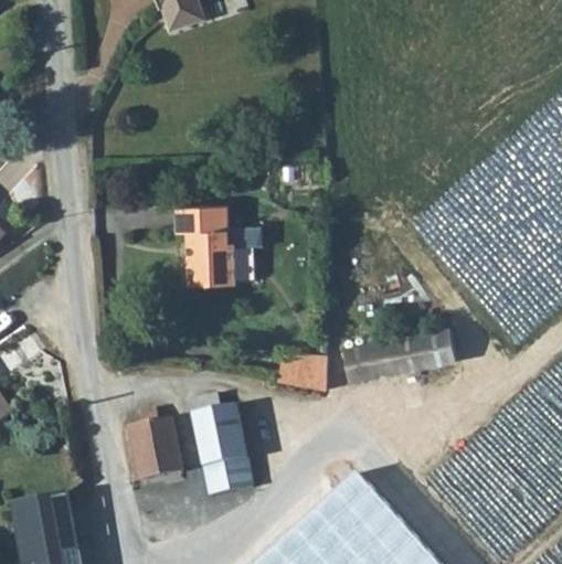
[(156,0),(158,6),(162,3),(170,28),(202,18),(197,0),(156,0)]
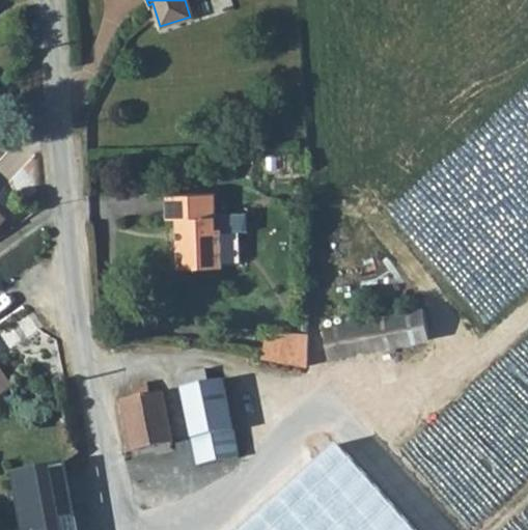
[(527,80),(385,203),(480,314),(527,273),(527,80)]
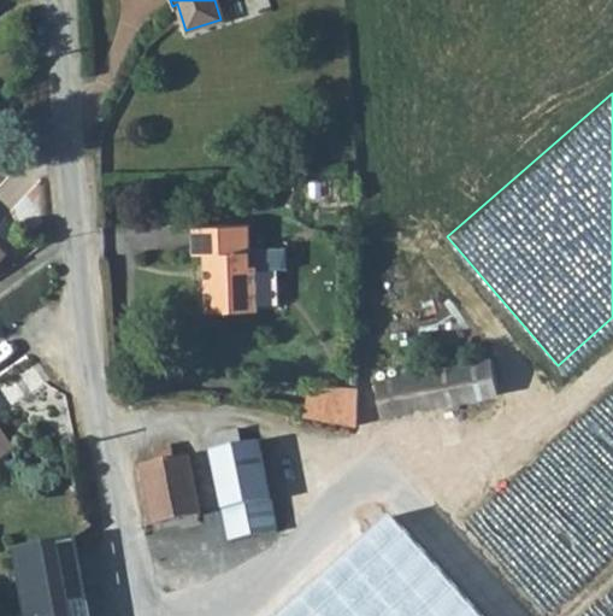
[(245,224),(190,228),(190,254),(206,253),(207,276),(201,277),(204,310),(254,309),(252,264),(247,264),(245,224)]
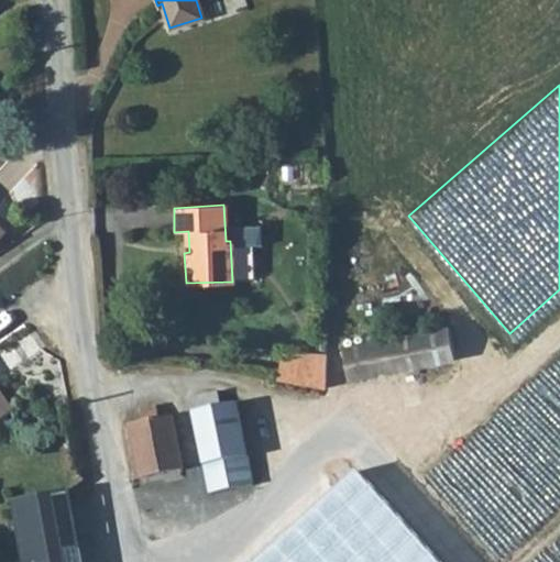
[(453,357),(447,326),(340,348),(347,381),(453,357)]
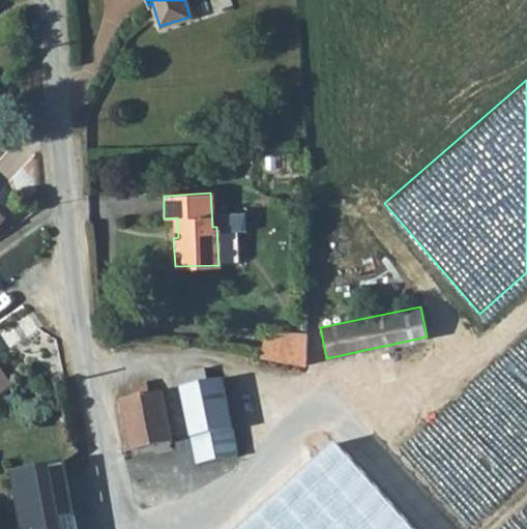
[(265,330),(262,358),(305,363),(305,331),(305,329),(265,330)]
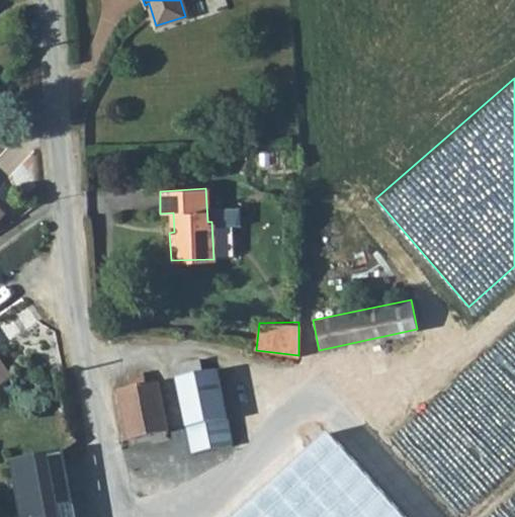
[(457,516),(514,463),(514,325),(388,443),(456,516),(457,516)]
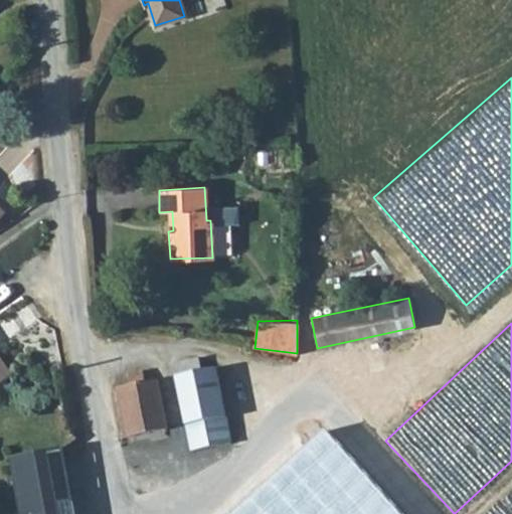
[(197,357),(175,361),(177,372),(199,368),(197,357)]
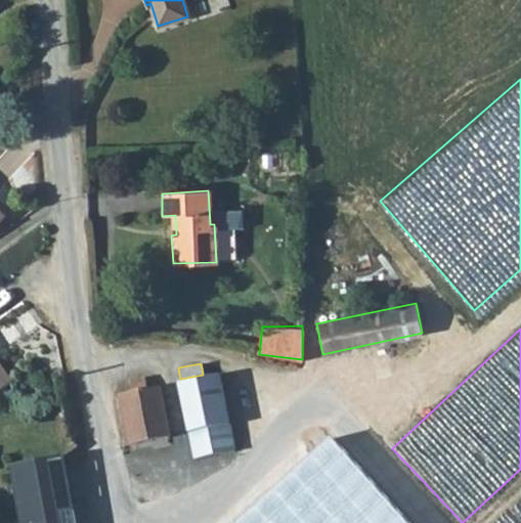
[(0,389),(11,382),(0,366),(0,389)]
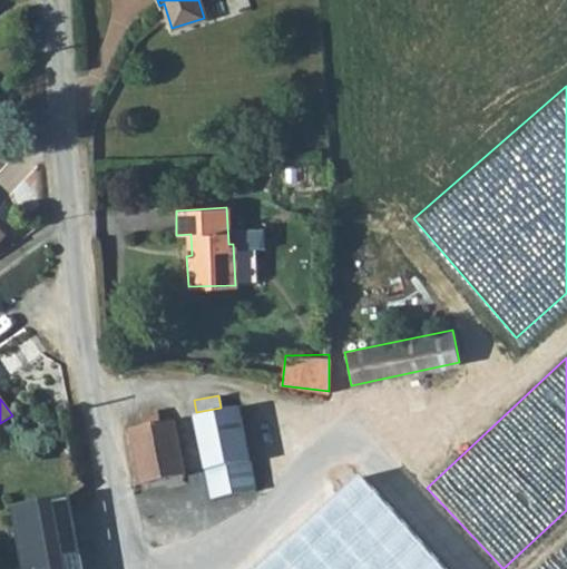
[(252,488),(236,406),(193,414),(203,468),(234,462),(240,490),(252,488)]
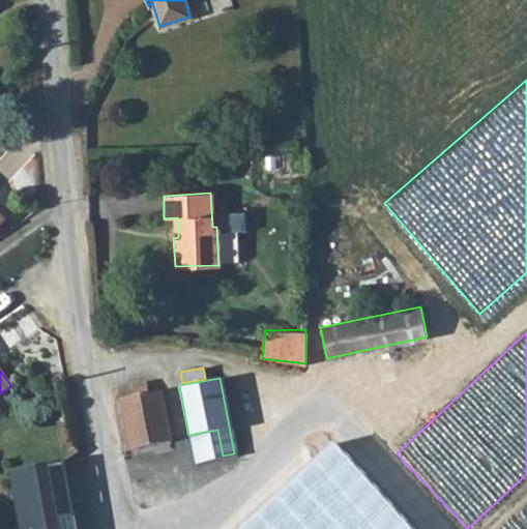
[(130,383),(133,394),(149,391),(146,379),(130,383)]
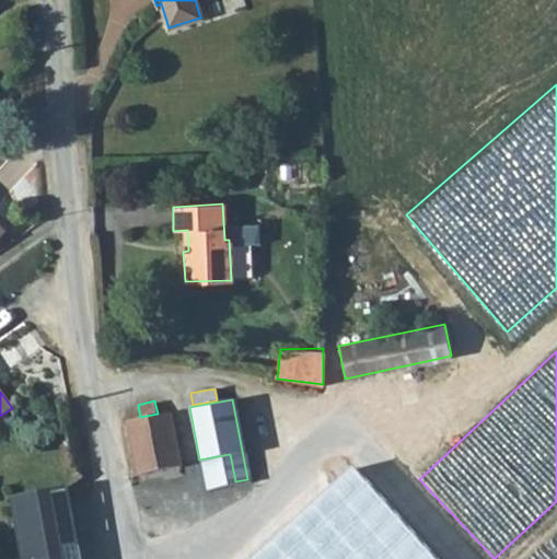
[(167,412),(158,414),(140,417),(129,419),(140,475),(180,466),(167,412)]
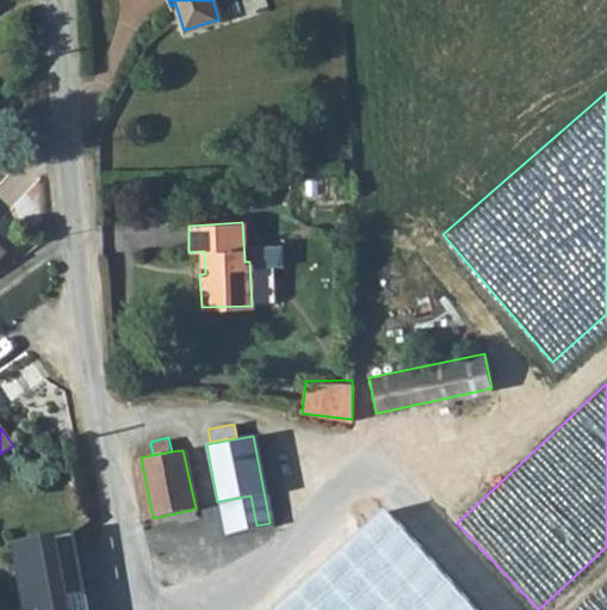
[(223,531),(256,525),(251,495),(217,501),(223,531)]
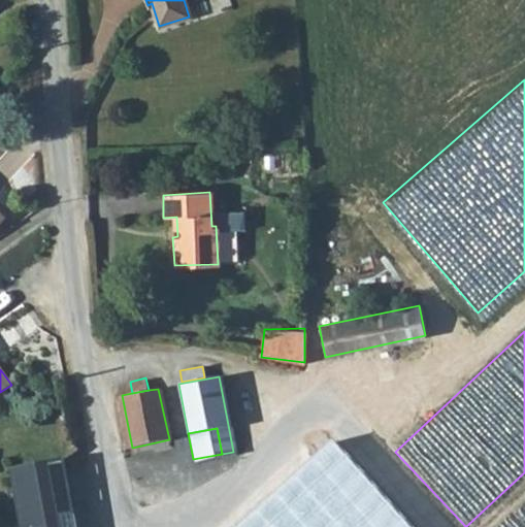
[(407,526),(332,442),(237,526),(407,526)]
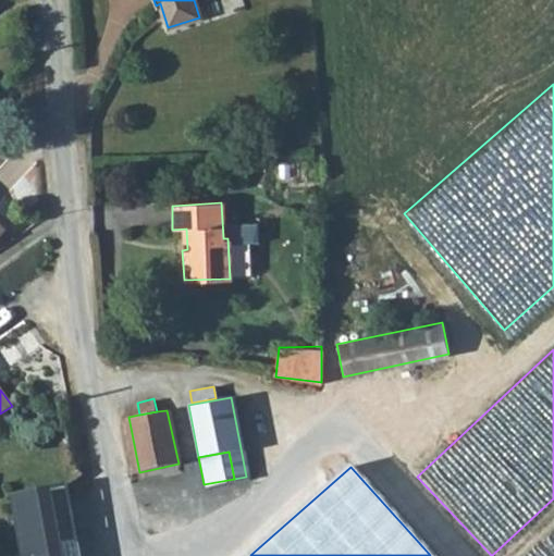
[(20,555),(77,555),(64,487),(9,497),(20,555)]
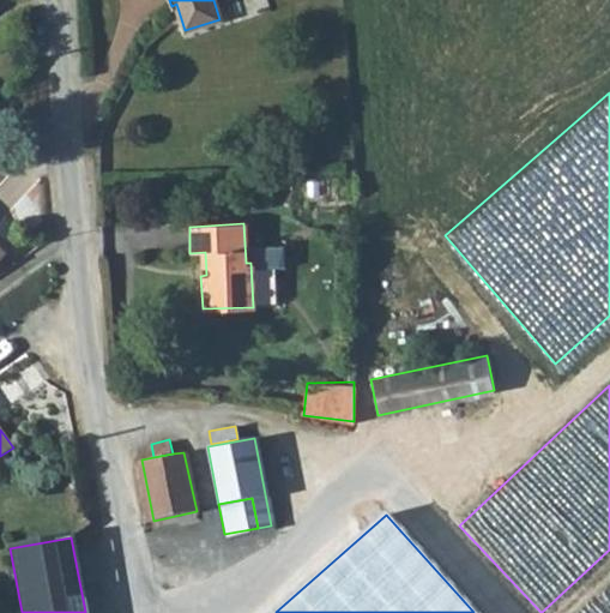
[(609,612),(609,574),(567,612),(609,612)]
